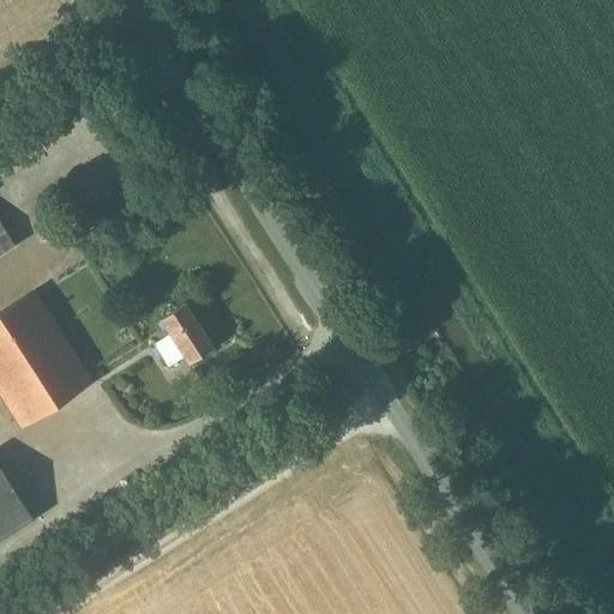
[(0,253),(14,245),(0,221),(0,253)]
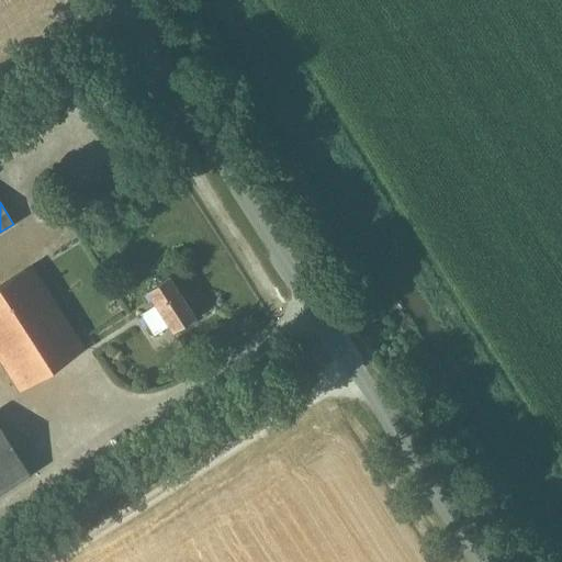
[(32,266),(0,284),(0,360),(19,390),(83,348),(32,266)]
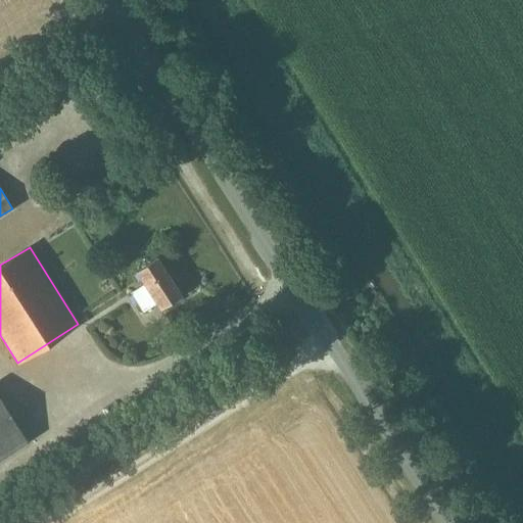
[(144,283),(130,292),(142,311),(156,301),(160,308),(181,295),(156,257),(136,271),(144,283)]
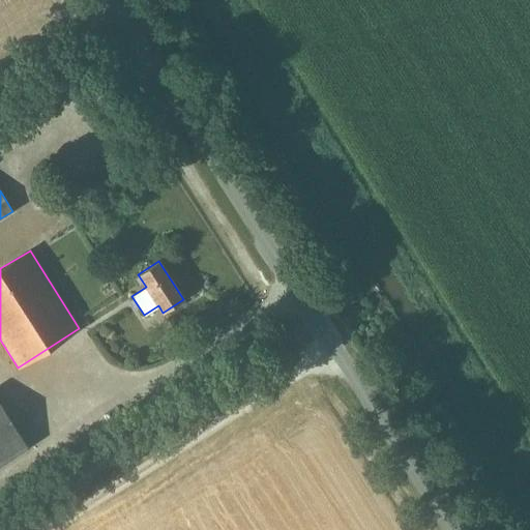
[(241,362),(247,358),(244,354),(238,358),(241,362)]
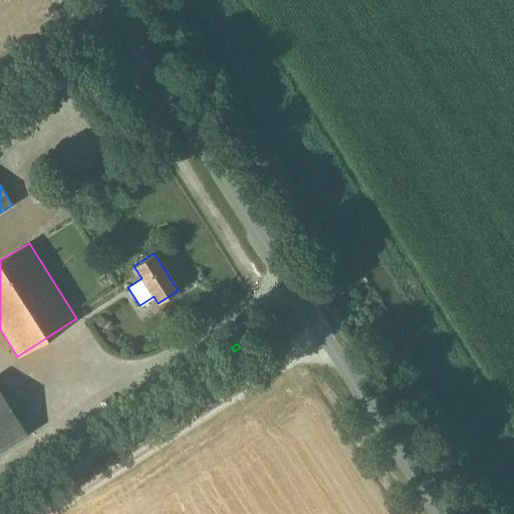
[(0,451),(28,434),(0,391),(0,451)]
